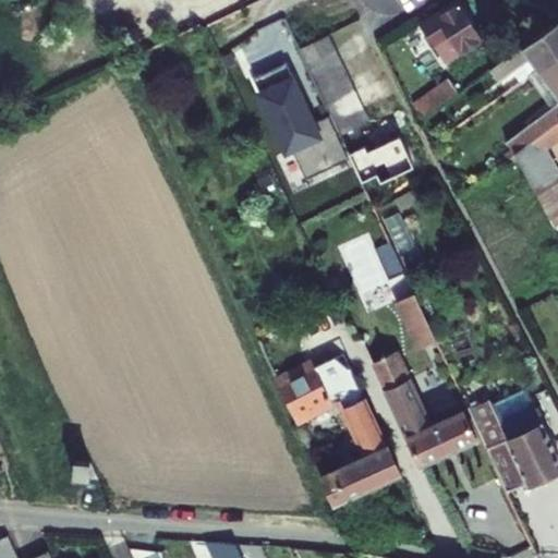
[(450,34),(462,53),(483,39),(459,3),(455,5),(452,3),(441,11),(444,13),(423,26),(435,45),(450,34)]
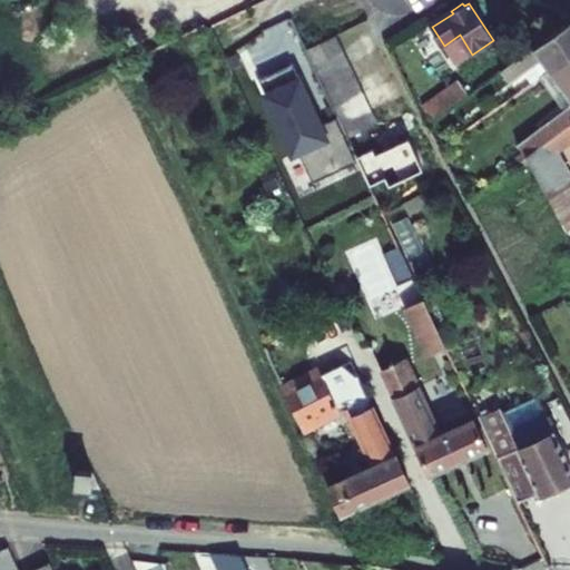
[(509,82),(524,71),(532,82),(539,78),(550,70),(569,56),(569,20),(500,70),(509,82)]
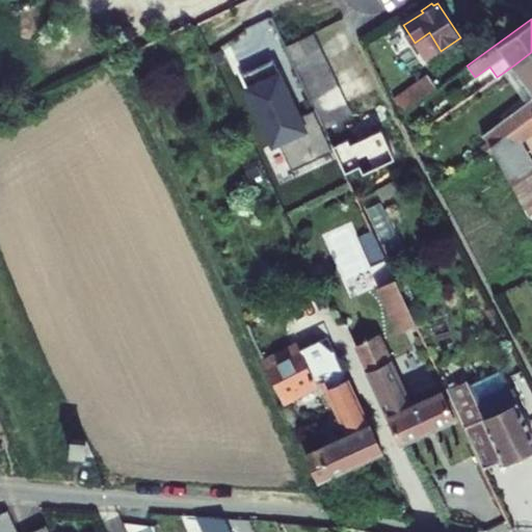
[(415,43),(426,60),(441,51),(429,32),(415,43)]
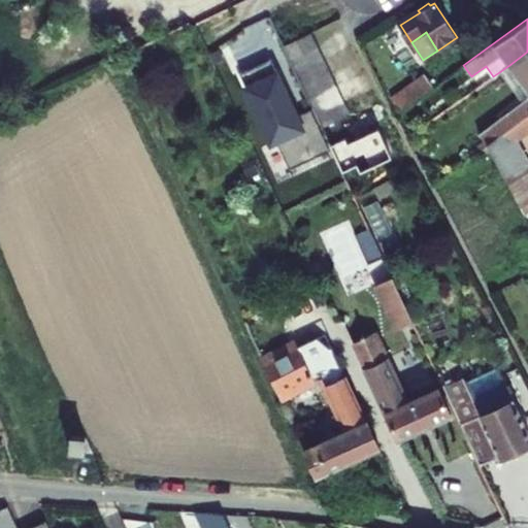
[(285,45),(291,59),(317,46),(310,33),(285,45)]
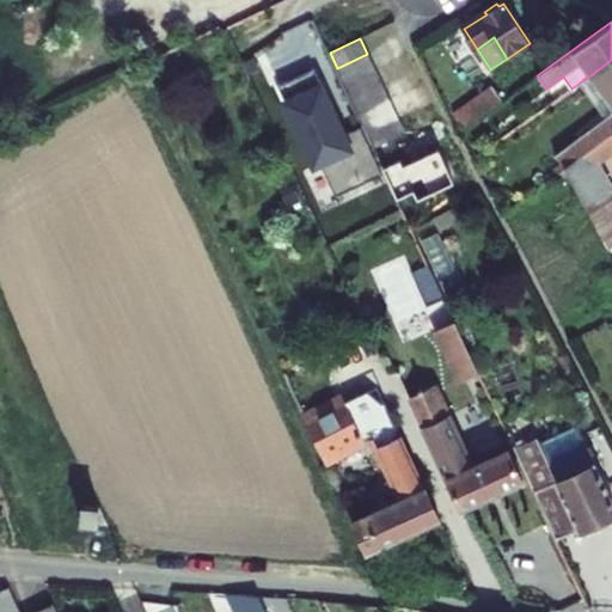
[(374,69),(367,54),(337,68),(344,84),(374,69)]
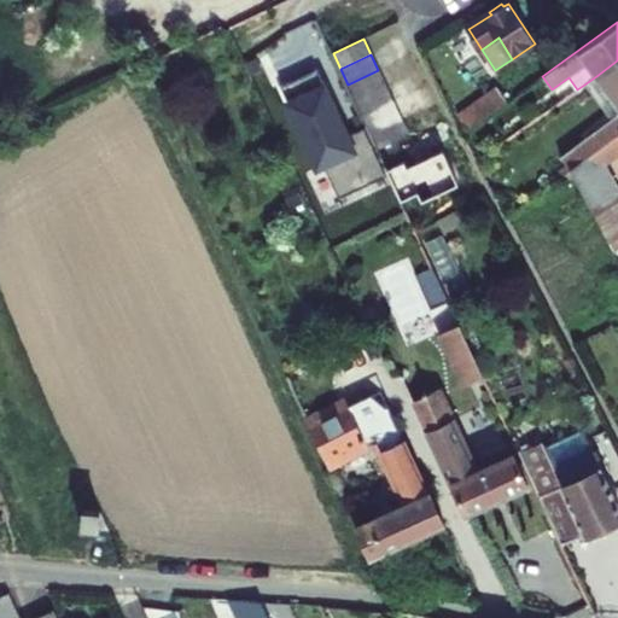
[(617,112),(611,120),(560,157),(566,164),(570,169),(617,133),(617,60),(596,76),(617,105),(617,112)]
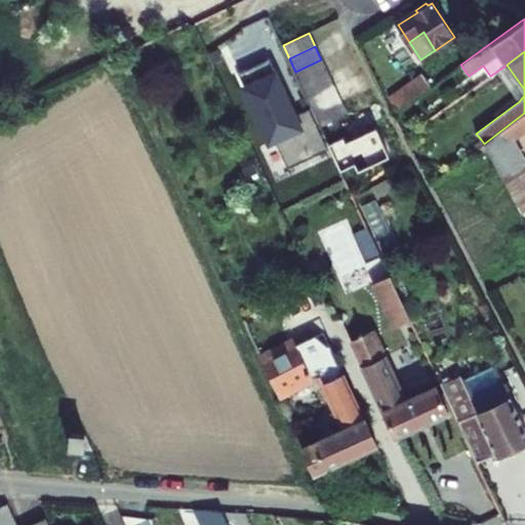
[(321,59),(295,72),(301,85),(328,73),(321,59)]
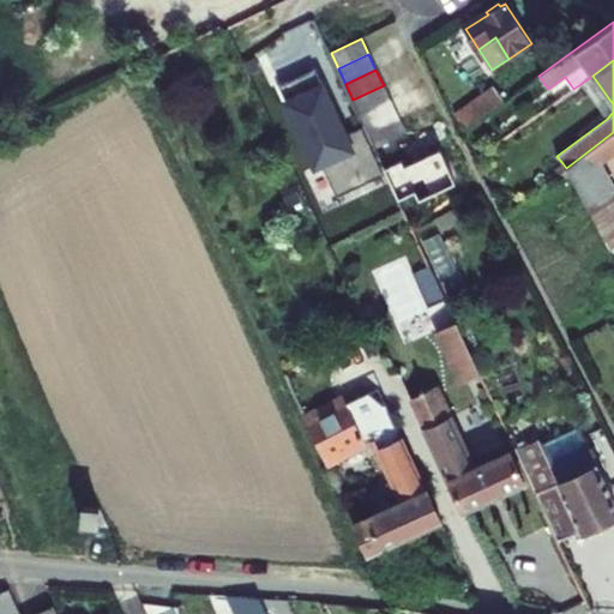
[(581,84),(607,119),(613,112),(613,104),(593,76),(581,84)]
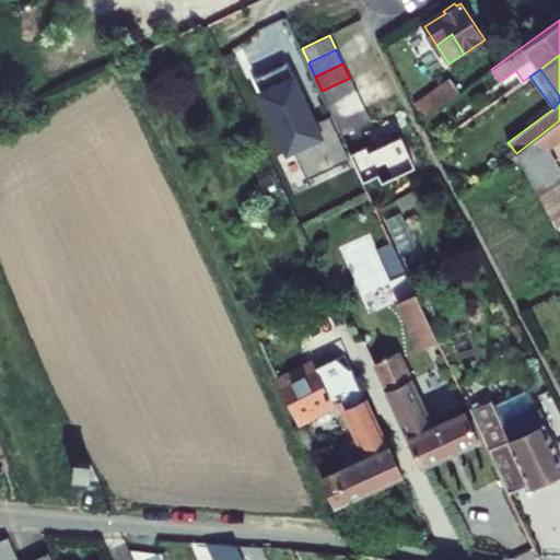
[(316,128),(289,70),(256,85),(263,100),(260,101),(288,160),(298,155),(310,184),(350,164),(330,121),(316,128)]
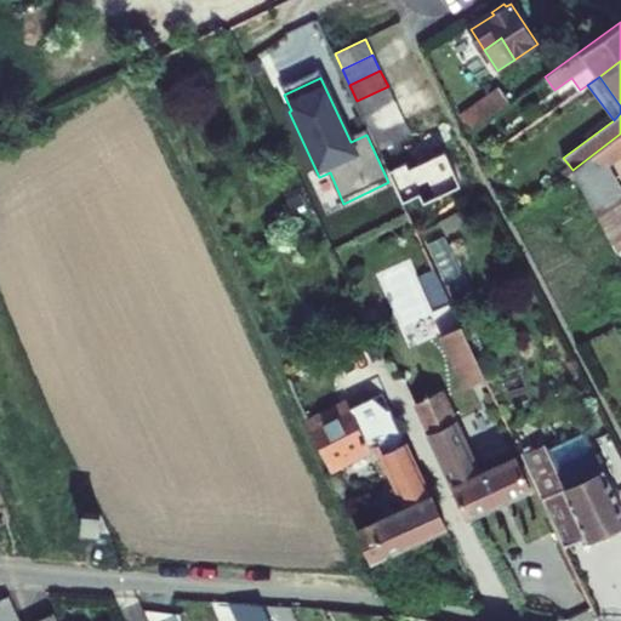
[(388,86),(357,101),(364,117),(396,102),(388,86)]
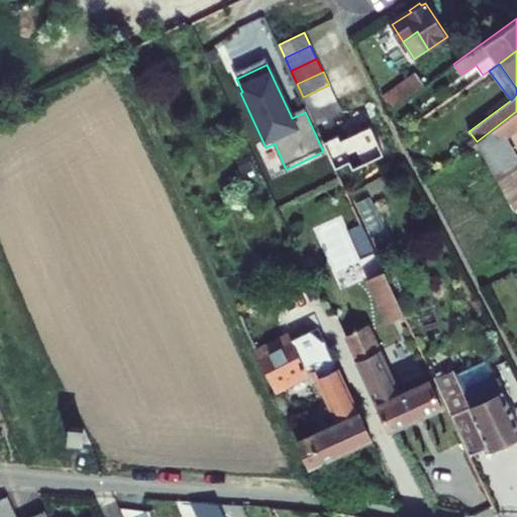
[(415,72),(398,85),(407,98),(425,85),(415,72)]
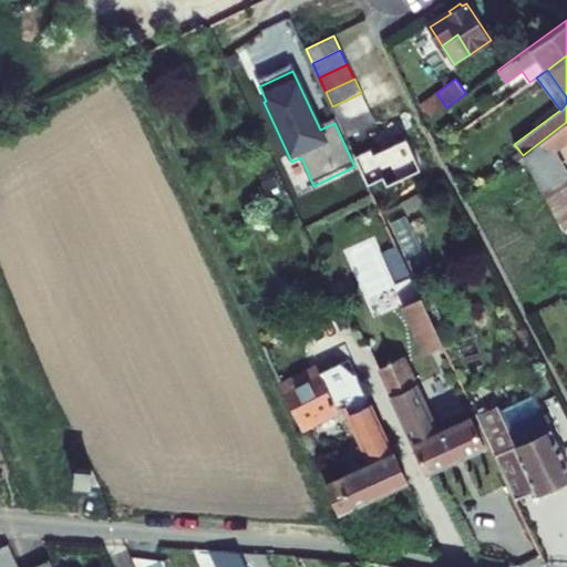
[(332,106),(339,121),(368,107),(361,93),(332,106)]
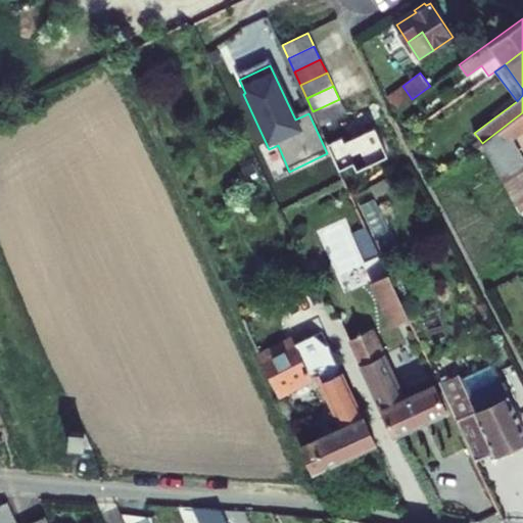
[(402,86),(387,96),(396,109),(412,99),(402,86)]
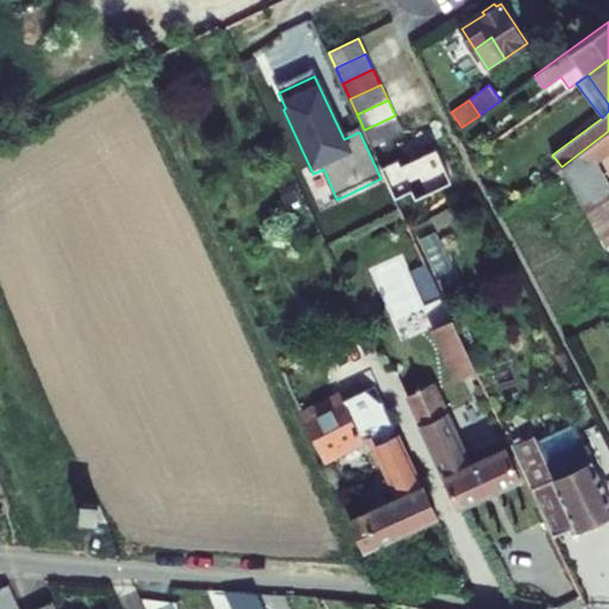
[(402,131),(395,115),(364,130),(372,145),(402,131)]
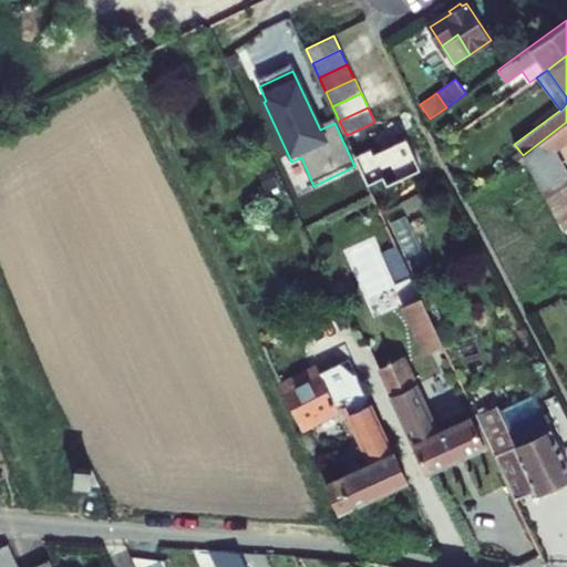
[(395,127),(413,163),(433,153),(414,117),(395,127)]
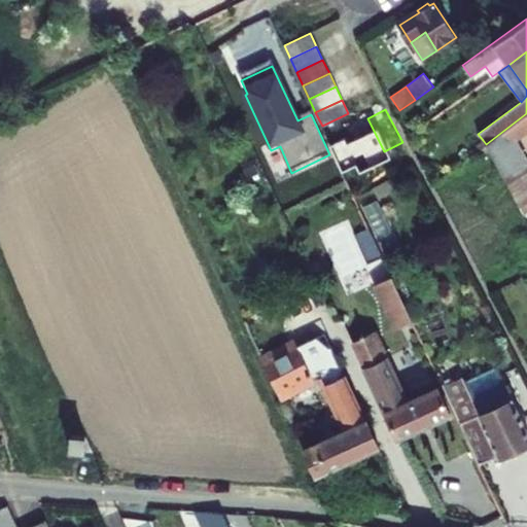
[(526,113),(486,144),(519,206),(526,201),(526,159),(517,140),(526,132),(526,113)]
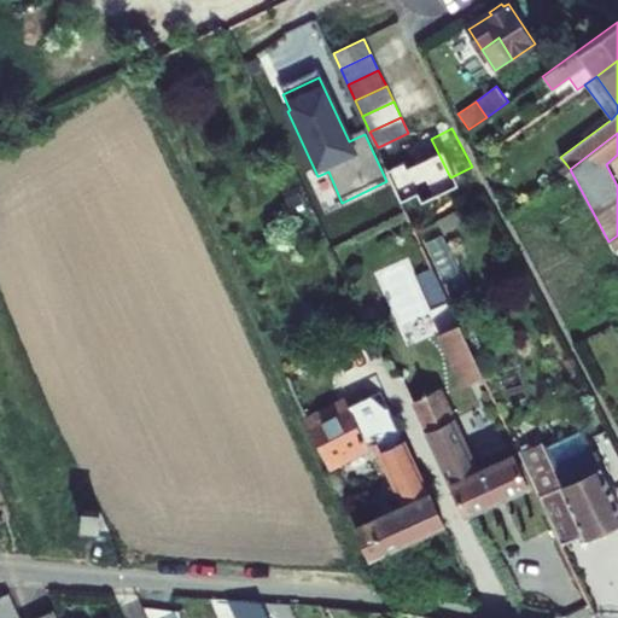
[(566,164),(554,173),(558,179),(570,169),(566,164)]
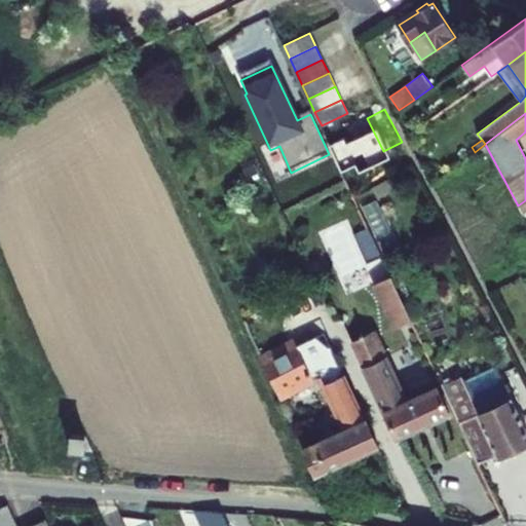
[(373,187),(378,197),(396,188),(390,178),(373,187)]
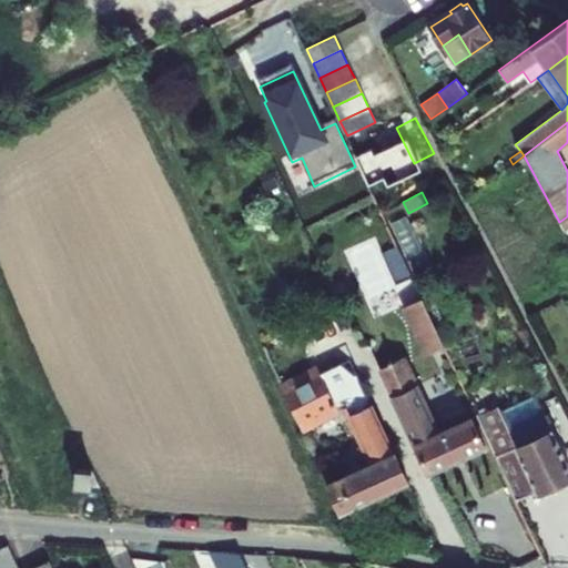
[(412,326),(425,354),(444,345),(397,245),(384,252),(397,282),(381,291),(399,332),(412,326)]
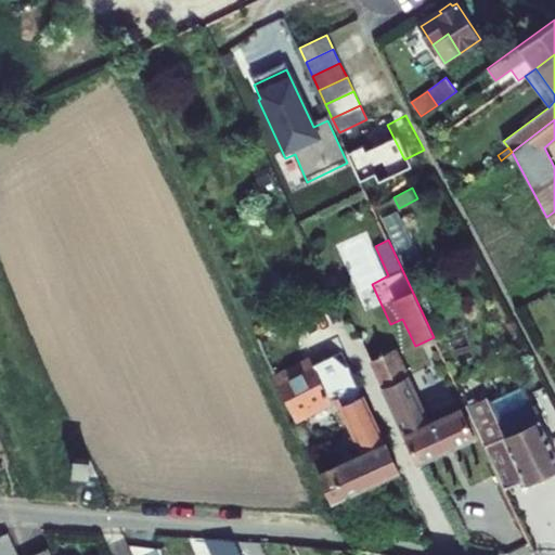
[(320,252),(332,276),(345,271),(334,245),(320,252)]
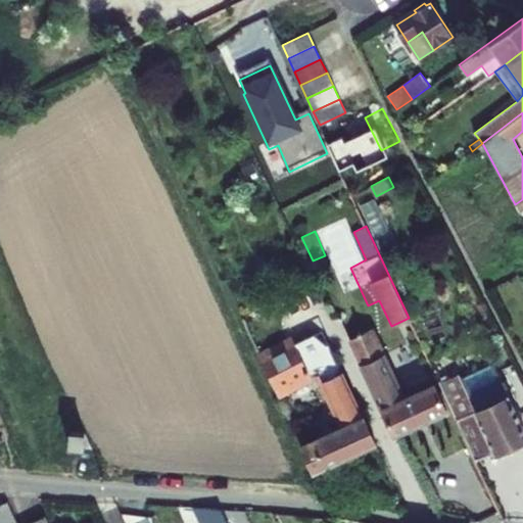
[(433,384),(402,398),(371,329),(349,339),(394,435),(446,411),(433,384)]
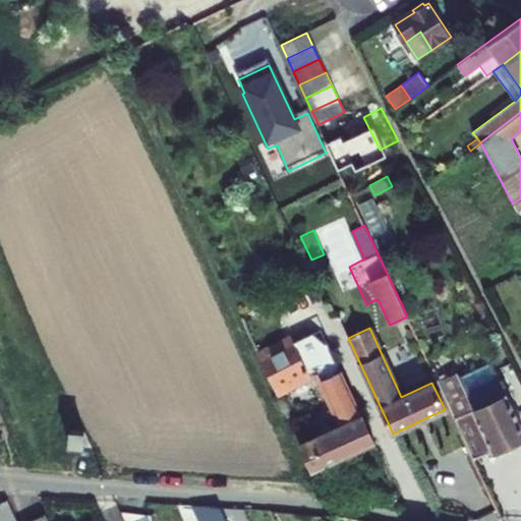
[(310,330),(259,356),(275,390),(309,372),(303,361),(310,357),(316,369),(342,424),(299,444),(311,471),(374,442),(328,341),(326,342),(320,329),(310,330)]
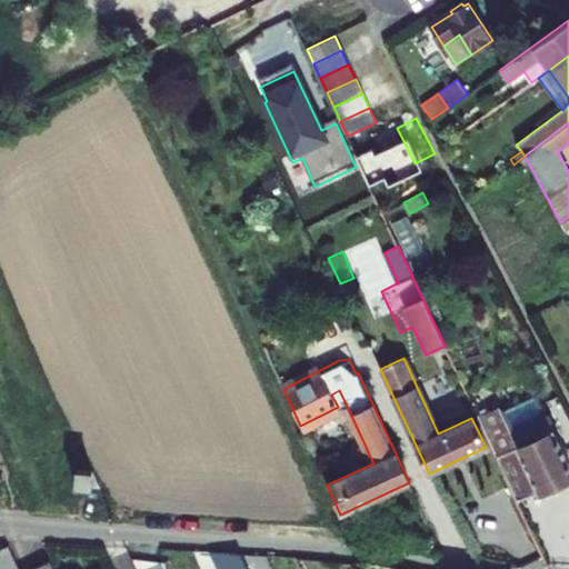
[(552,429),(533,389),(498,406),(517,446),(552,429)]
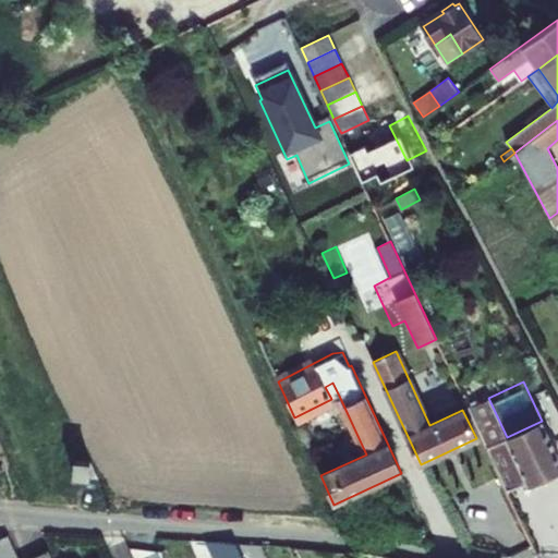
[(469,408),(508,492),(557,468),(557,455),(542,421),(507,437),(488,398),(469,408)]
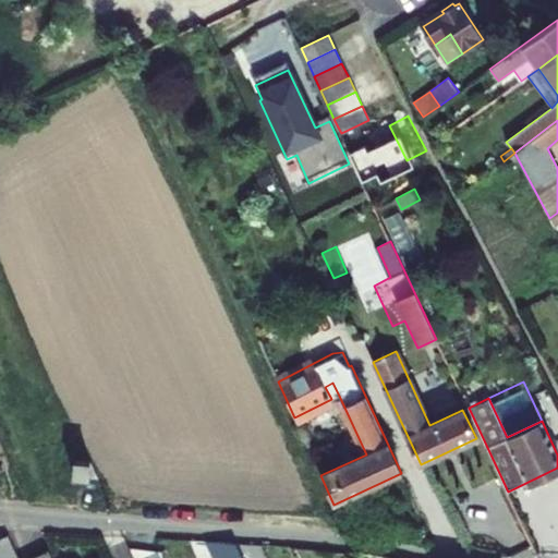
[(72,475),(98,478),(91,461),(74,459),(72,475)]
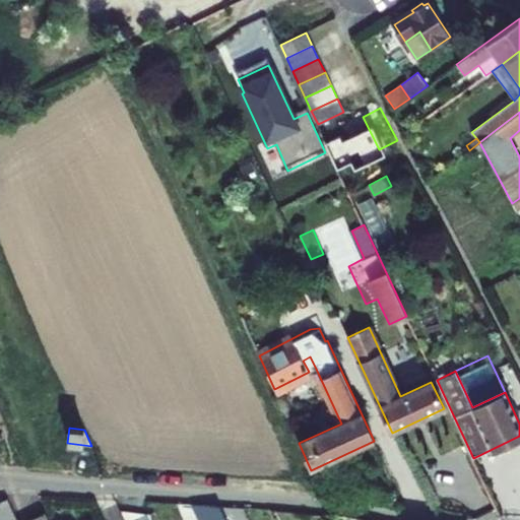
[(17,519),(7,499),(0,501),(0,519),(17,519)]
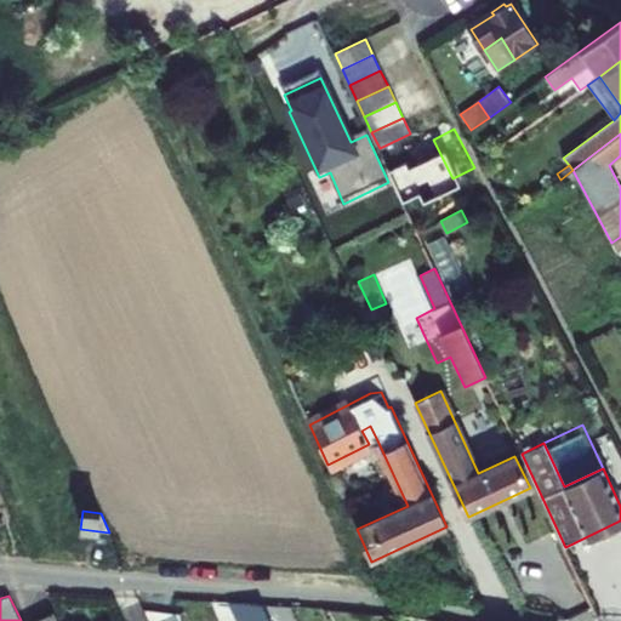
[(269,620),(262,604),(220,600),(229,620),(232,620),(238,619),(239,620),(269,620)]
